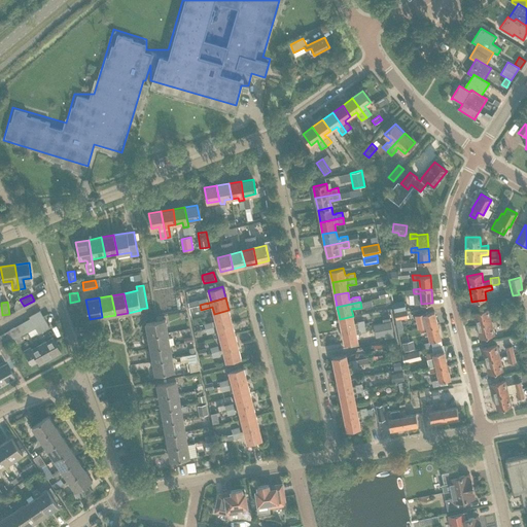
[(488,309),(473,312),(477,325),(491,321),(488,309)]
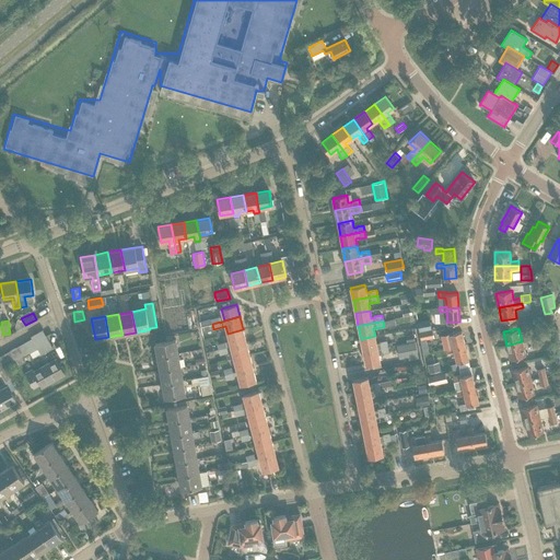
[(226,347),(231,346),(246,342),(243,329),(228,334),(229,340),(224,341),(226,347)]
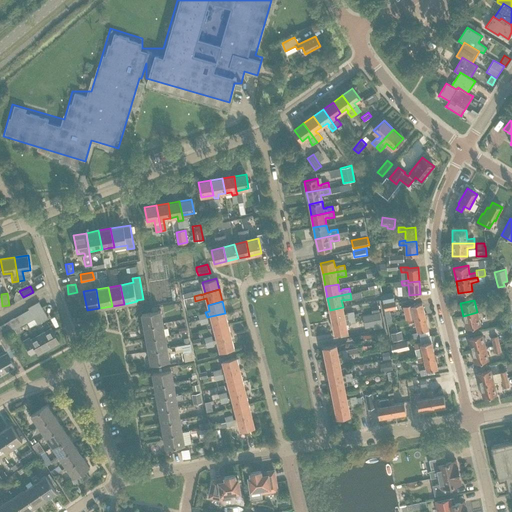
[(396,309),(395,301),(383,303),(385,311),(396,309)]
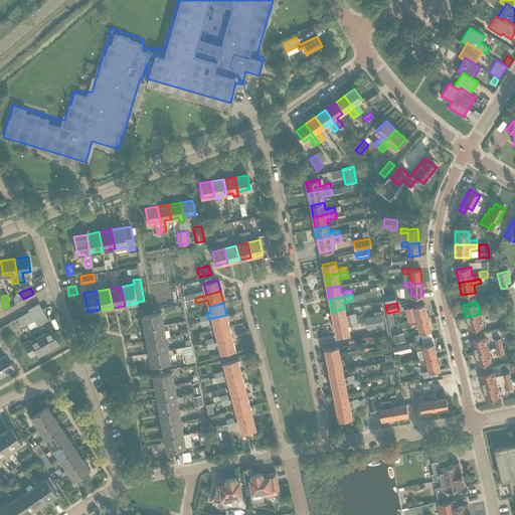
[(486,304),(488,313),(494,311),(492,303),(486,304)]
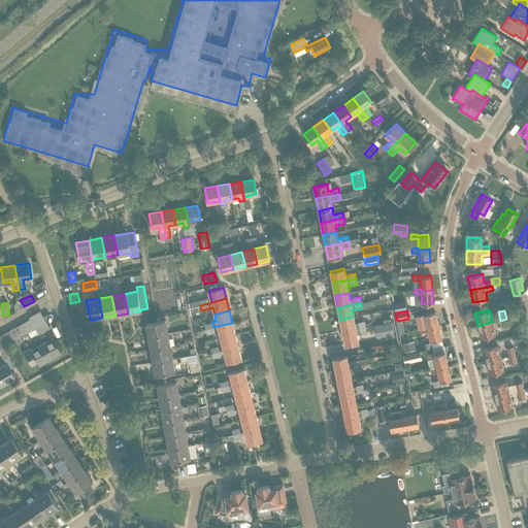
[(43,317),(40,311),(29,318),(30,319),(32,323),(43,317)]
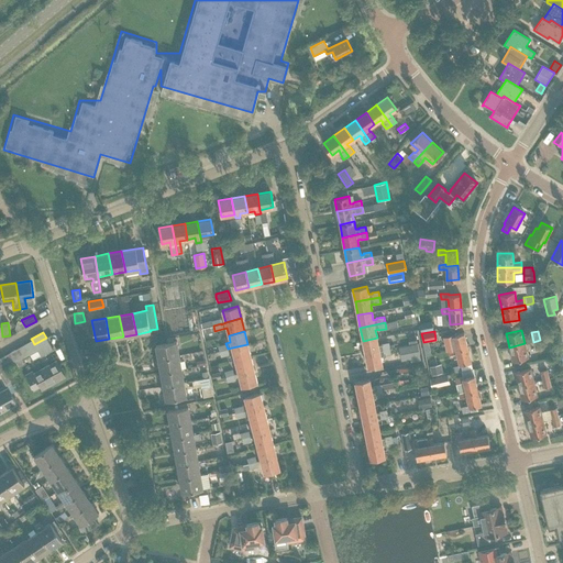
[(452,334),(444,335),(449,350),(455,349),(455,350),(467,348),(464,332),(452,335),(452,334)]
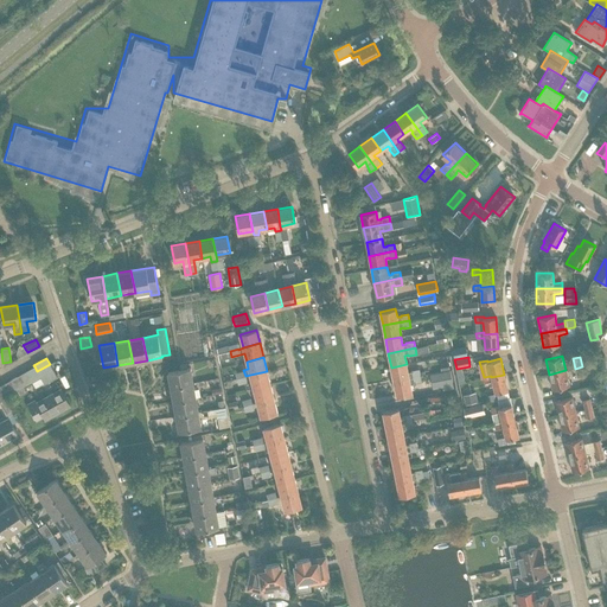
[(53,370),(50,364),(37,371),(40,378),(46,375),(50,381),(56,377),(53,371),(53,370)]
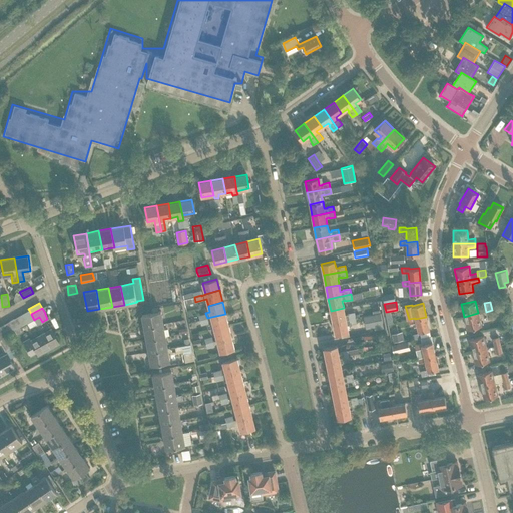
[(333,322),(355,318),(354,312),(348,313),(348,314),(345,315),(344,308),(331,311),(333,322)]
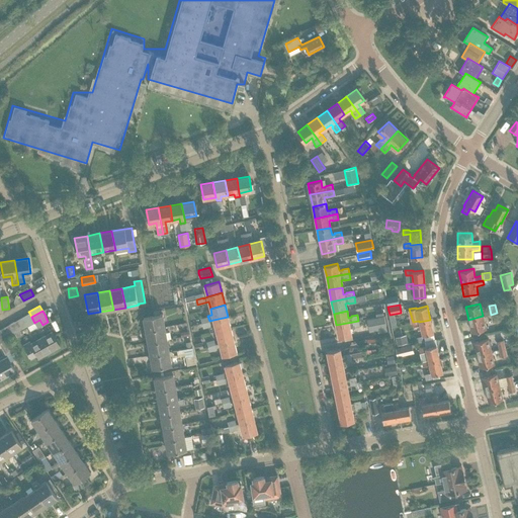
[(34,323),(31,317),(29,313),(24,316),(29,325),(34,323)]
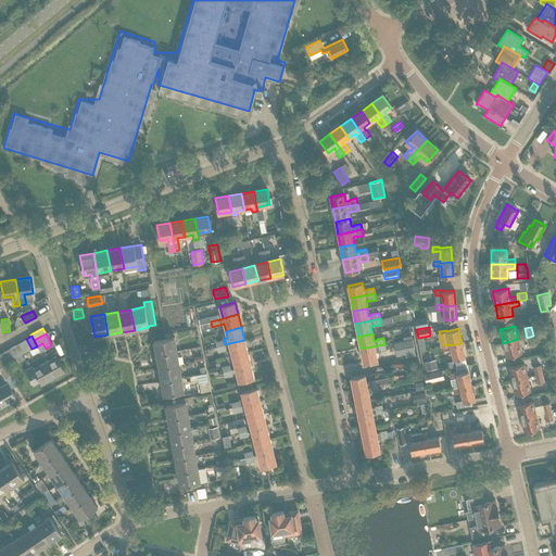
[(165,339),(154,341),(156,354),(177,351),(175,337),(171,338),(165,339)]
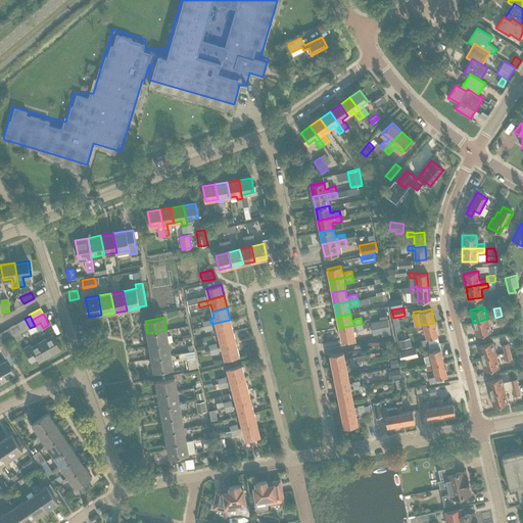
[(25,331),(30,328),(25,319),(19,322),(25,331)]
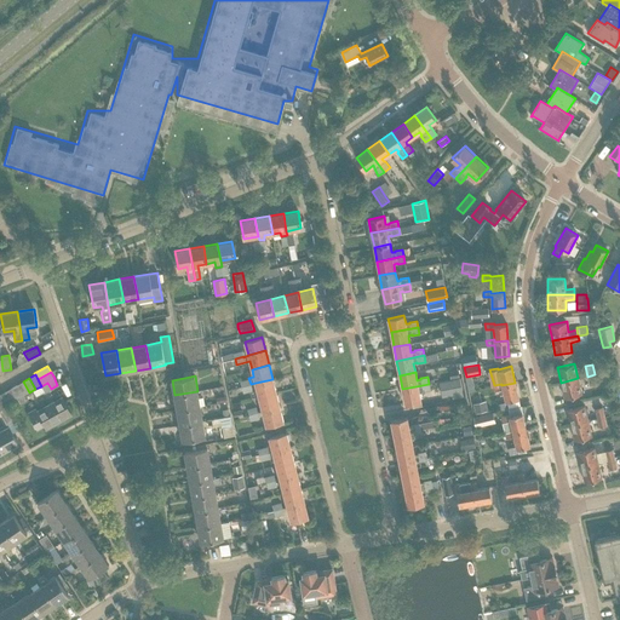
[(561,383),(564,397),(581,394),(578,378),(561,383)]
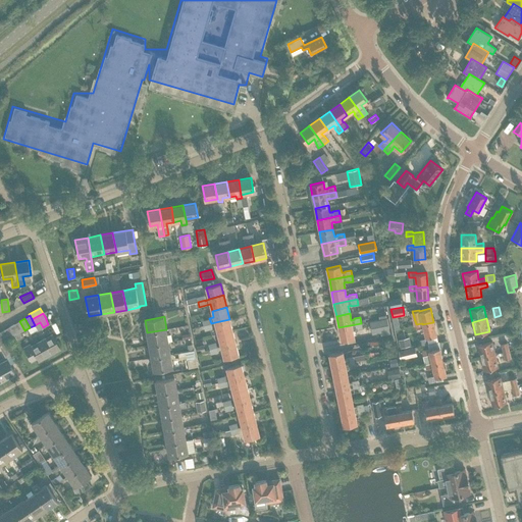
[(215,322),(218,334),(232,330),(229,319),(215,322)]
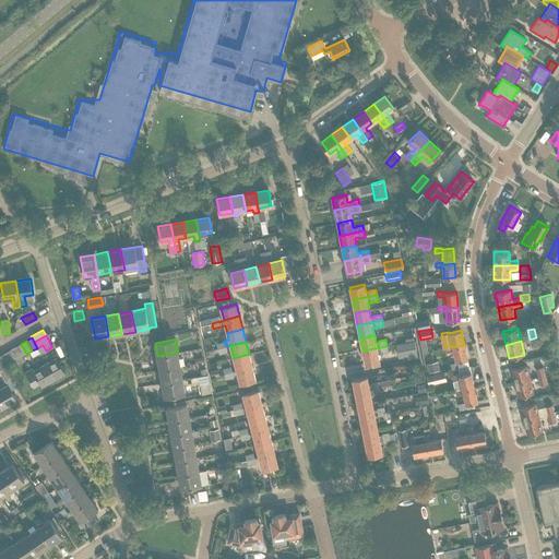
[(407,356),(407,359),(417,357),(415,342),(396,345),(399,358),(407,356)]
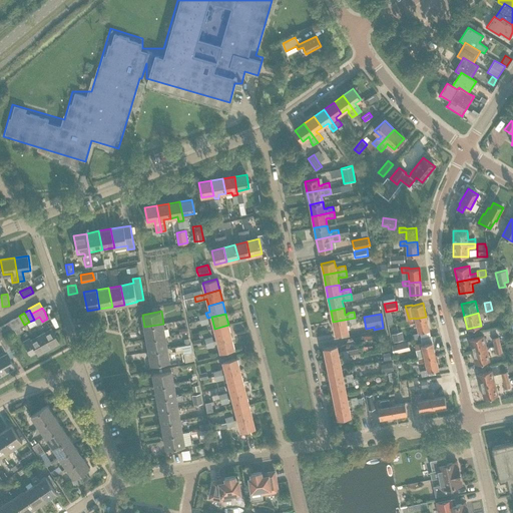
[(24,325),(19,316),(14,319),(20,328),(24,325)]
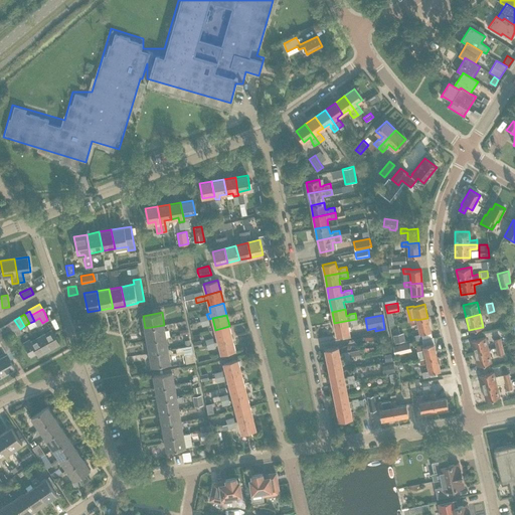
[(411,325),(417,323),(419,333),(431,331),(427,318),(416,320),(416,319),(410,320),(411,325)]
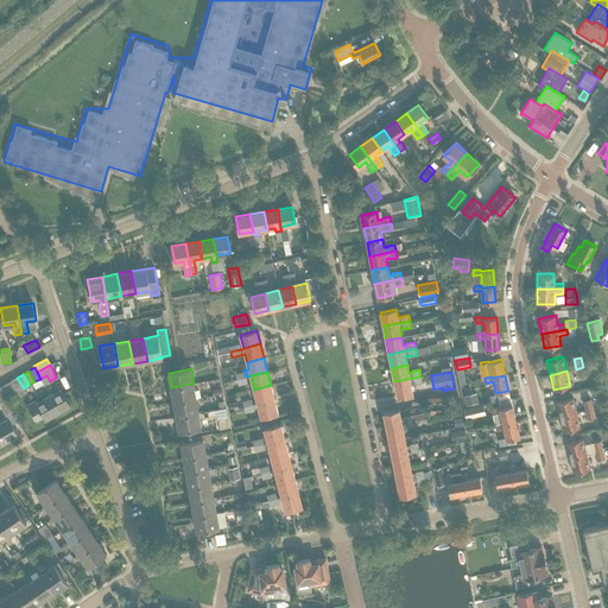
[(415,384),(422,382),(420,377),(394,381),(397,396),(412,392),(411,384),(415,384)]
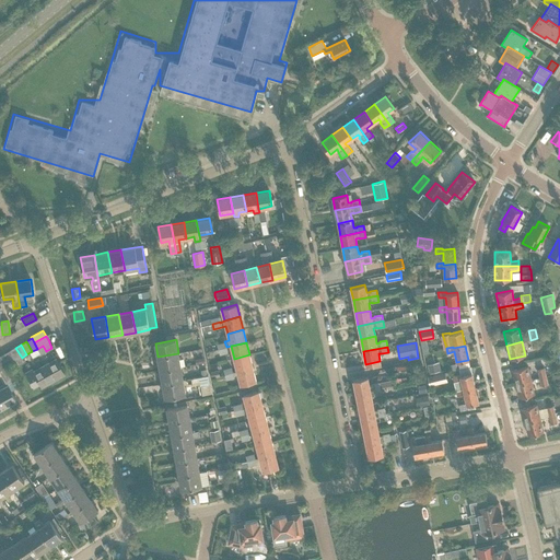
[(22,358),(15,348),(10,350),(16,361),(22,358)]
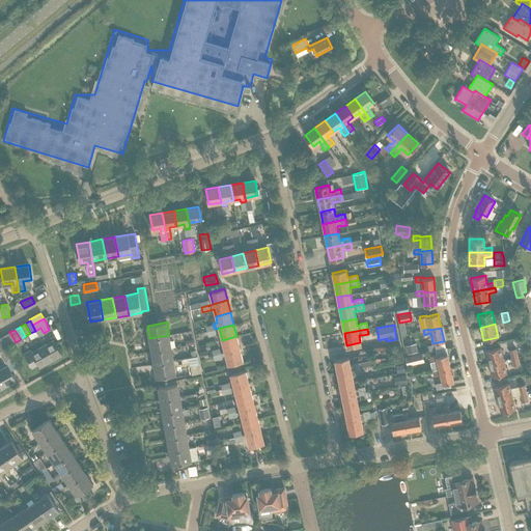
[(10,345),(16,342),(9,332),(4,335),(10,345)]
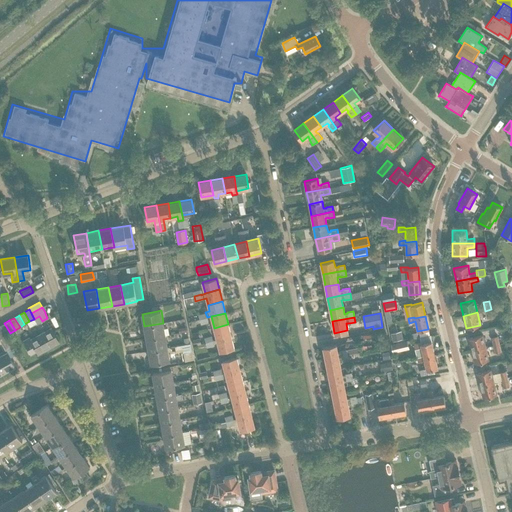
[(4,323),(0,325),(0,327),(5,335),(10,333),(4,323)]
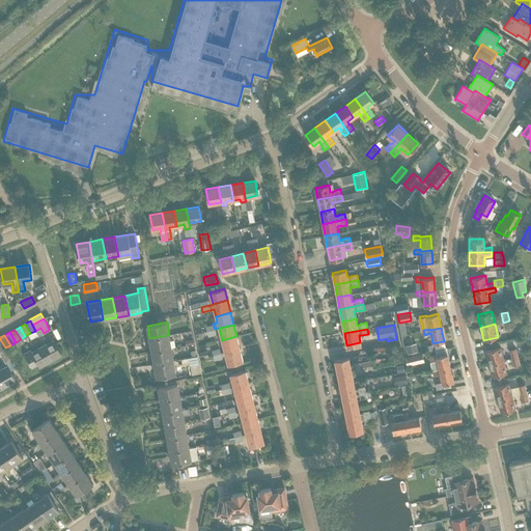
[(169,335),(149,338),(151,352),(171,347),(169,335)]
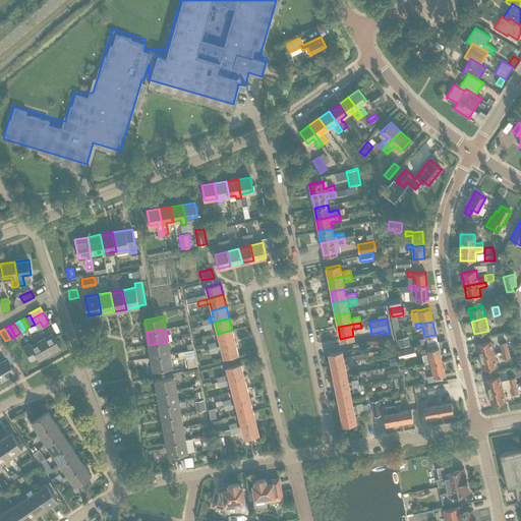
[(221,345),(235,342),(232,330),(218,334),(221,345)]
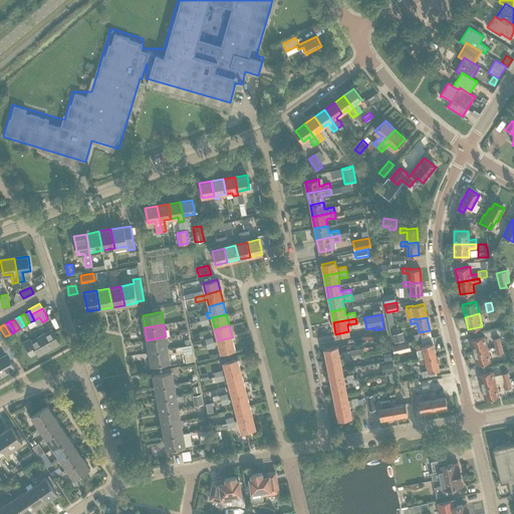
[(23,342),(31,355),(36,352),(37,353),(47,347),(48,349),(59,343),(51,329),(30,340),(29,339),(23,342)]
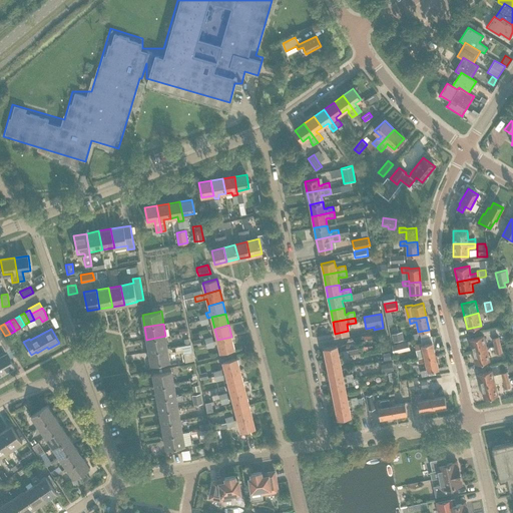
[(402,332),(391,334),(393,342),(404,340),(402,332)]
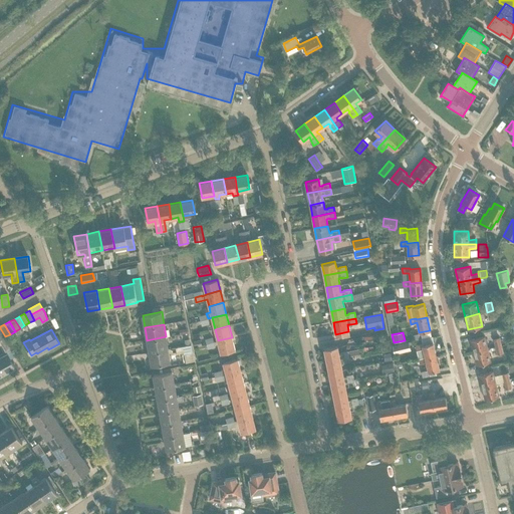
[(149,352),(168,349),(166,336),(147,340),(149,352)]
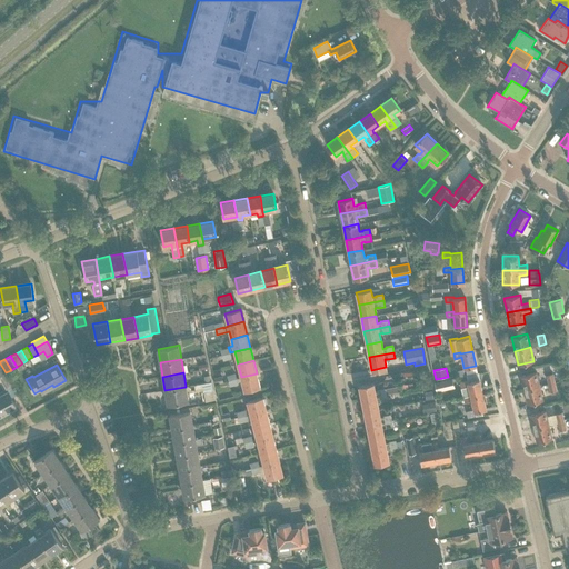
[(520,376),(523,390),(540,386),(537,372),(520,376)]
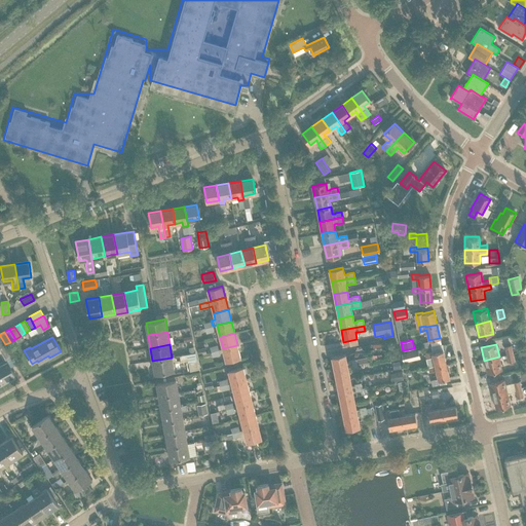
[(0,347),(0,349),(5,360),(11,357),(5,345),(0,347)]
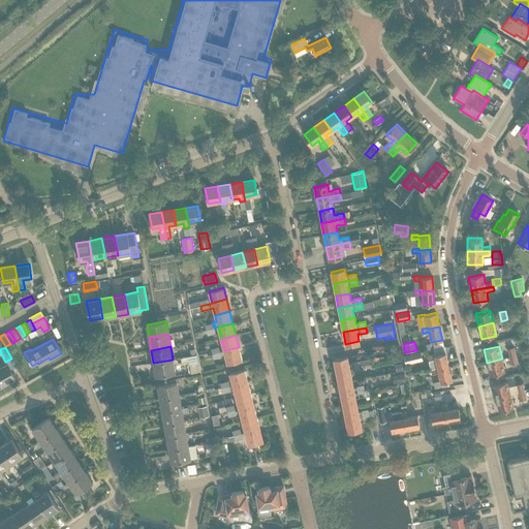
[(242,359),(239,347),(224,350),(227,363),(242,359)]
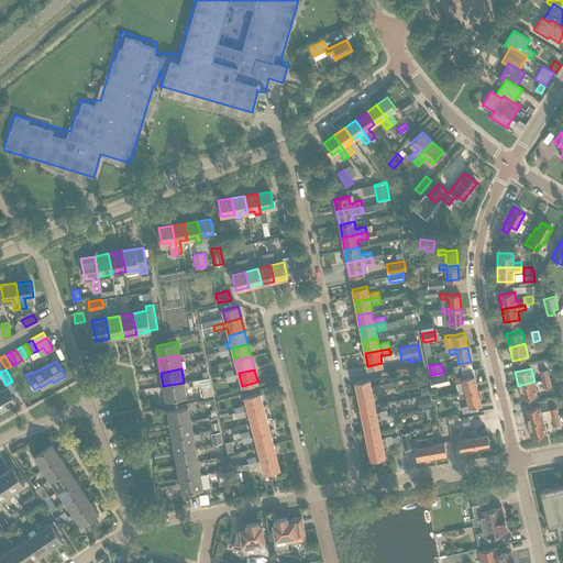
[(432,387),(449,384),(448,374),(430,378),(432,387)]
